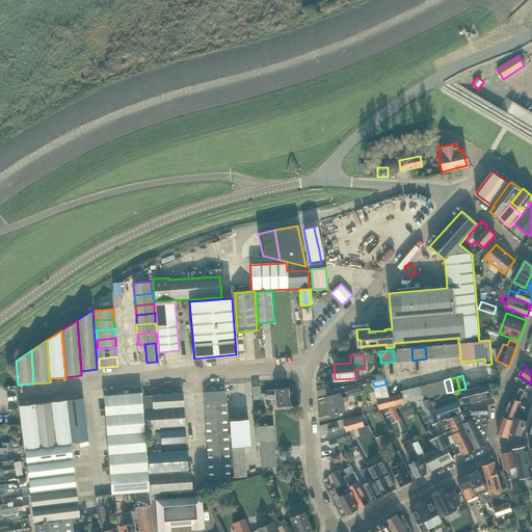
[(447,393),(444,380),(437,381),(441,395),(447,393)]
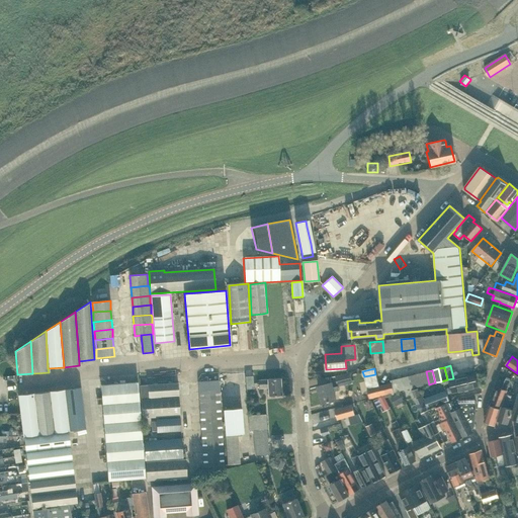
[(423,385),(429,384),(426,371),(420,373),(423,385)]
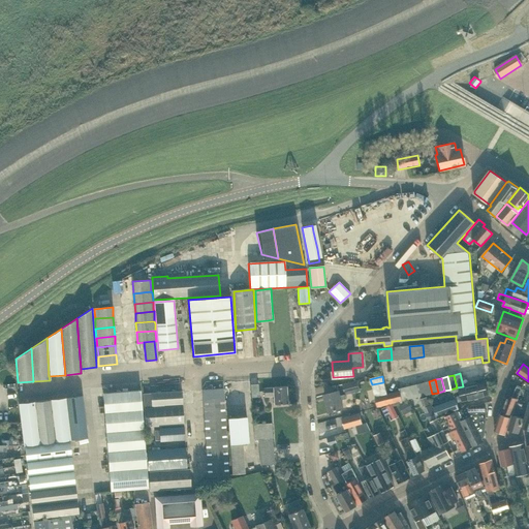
[(345,395),(360,391),(358,380),(337,385),(339,391),(323,395),(329,412),(342,408),(340,400),(346,399),(345,395)]
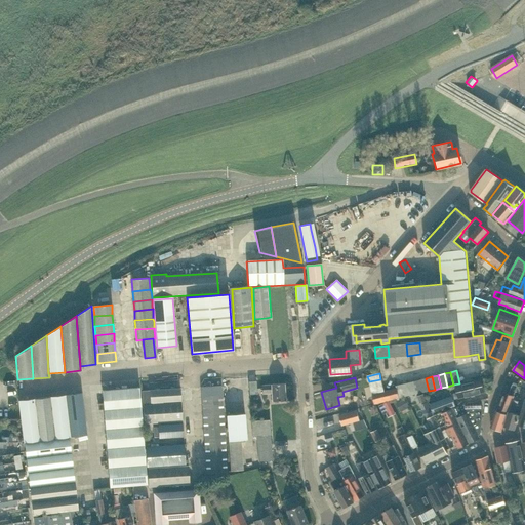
[(429,391),(426,378),(419,379),(422,393),(429,391)]
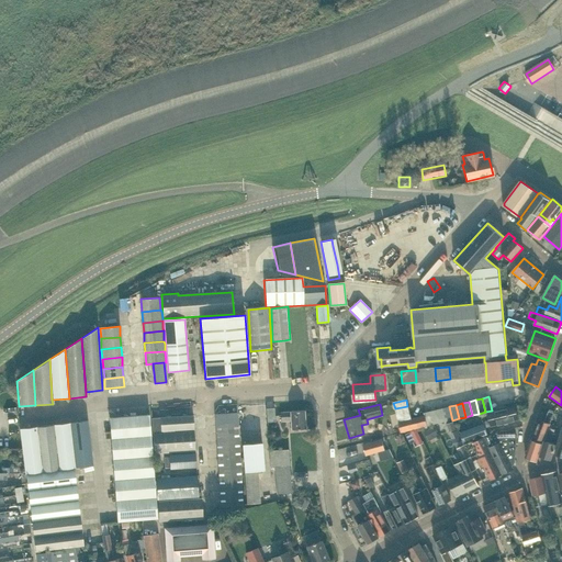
[(407,406),(395,408),(398,423),(412,419),(407,406)]
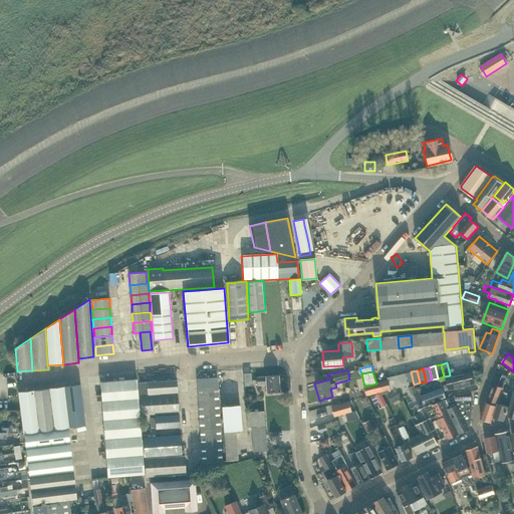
[(408,386),(414,384),(411,371),(405,373),(408,386)]
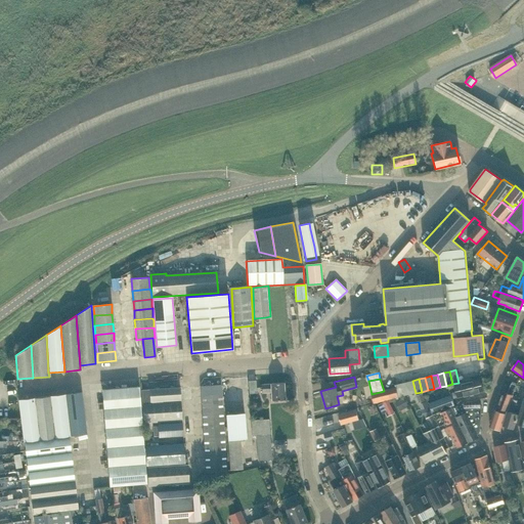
[(450,393),(451,395),(452,398),(459,397),(483,392),(480,379),(455,385),(456,391),(450,393)]
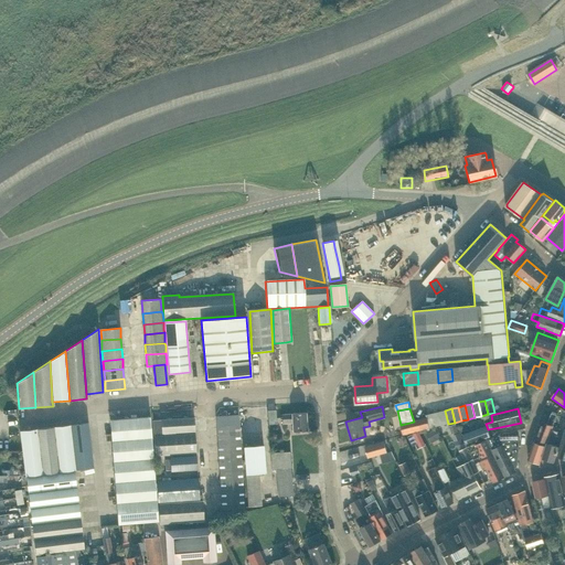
[(268,425),(269,425),(276,424),(276,411),(267,411),(268,425)]
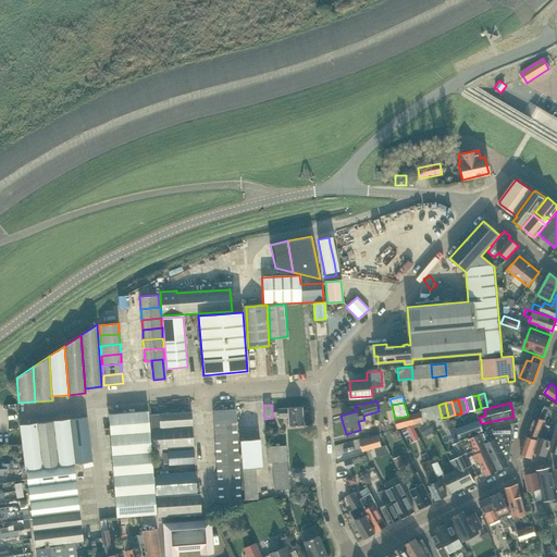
[(436,420),(442,418),(438,405),(433,406),(436,420)]
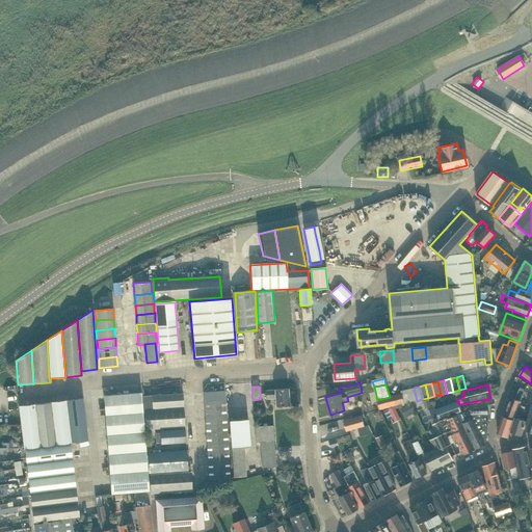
[(411,402),(417,401),(414,388),(407,390),(411,402)]
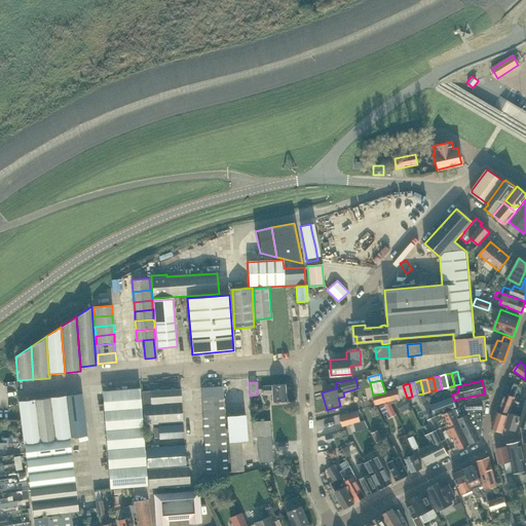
[(271,402),(285,401),(284,384),(271,385),(261,386),(262,395),(271,393),(271,402)]
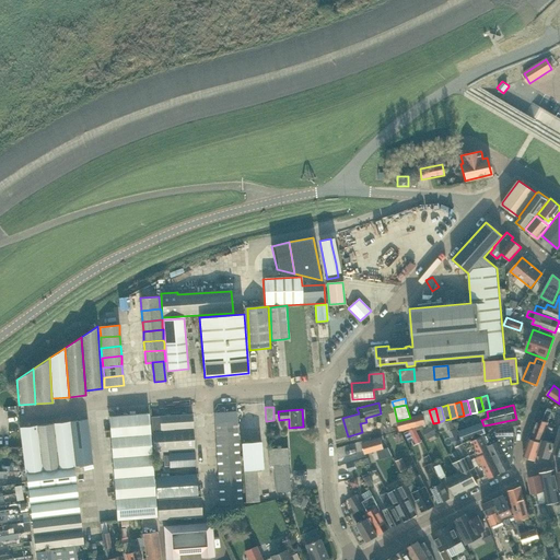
[(532,435),(541,440),(548,420),(552,411),(547,409),(544,420),(537,418),(532,435)]
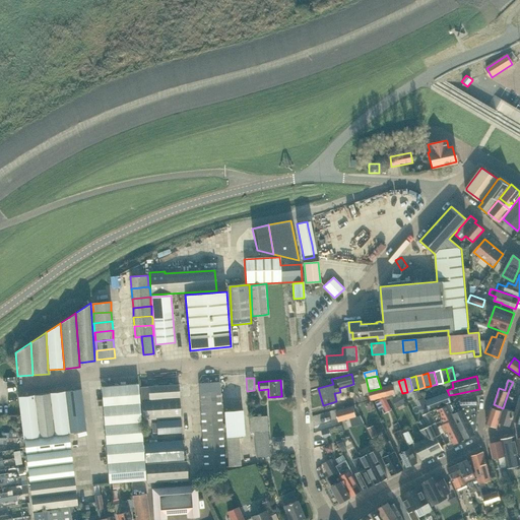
[(392,382),(393,384),(395,395),(402,393),(398,381),(392,382)]
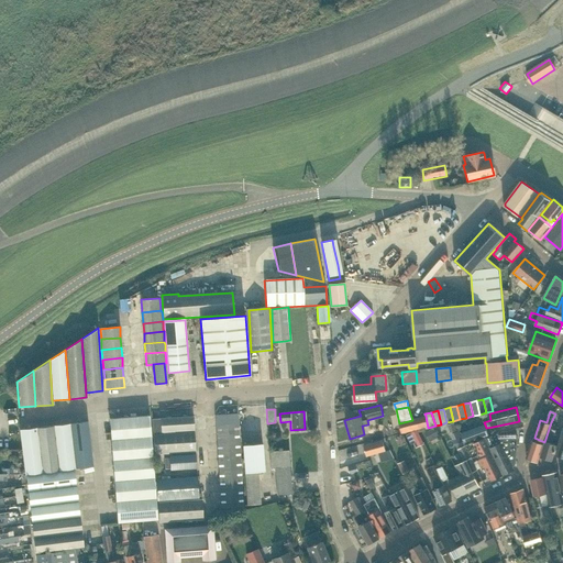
[(216,424),(238,423),(236,414),(214,416),(216,424)]
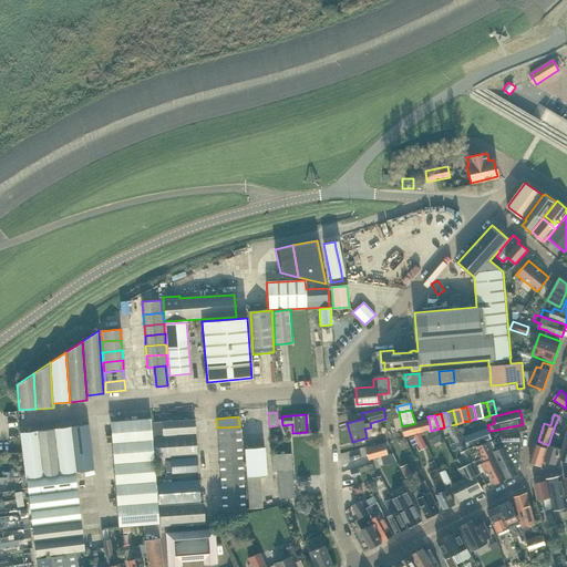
[(135,441),(152,440),(150,419),(133,420),(135,441)]
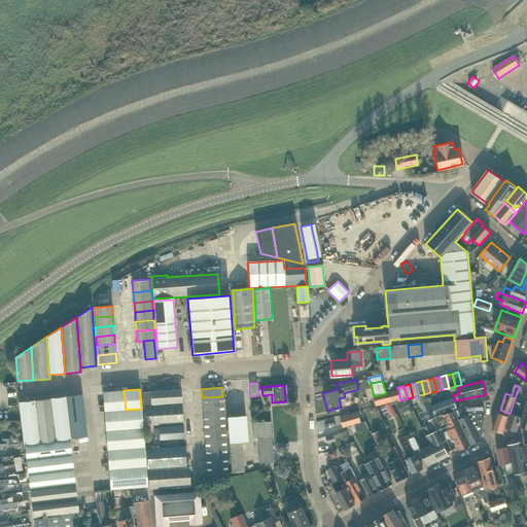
[(398,389),(386,393),(374,396),(377,406),(400,400),(398,389)]
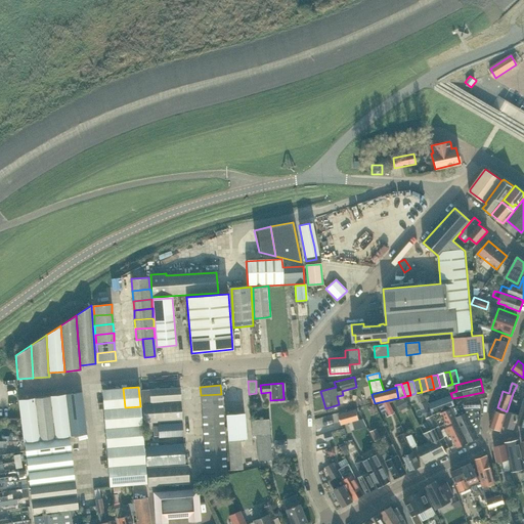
[(103,409),(125,407),(123,388),(101,390),(103,409)]
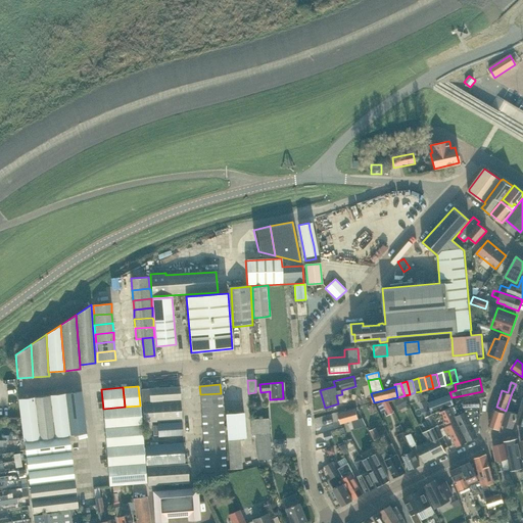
[(151,402),(151,400),(180,399),(179,387),(148,389),(141,389),(141,403),(151,402)]
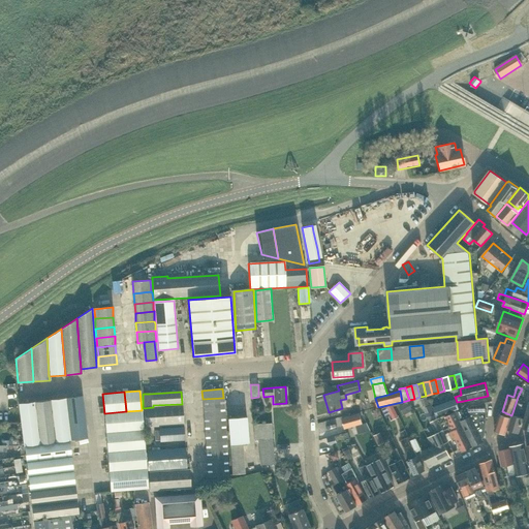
[(65,398),(71,439),(87,437),(82,396),(65,398)]
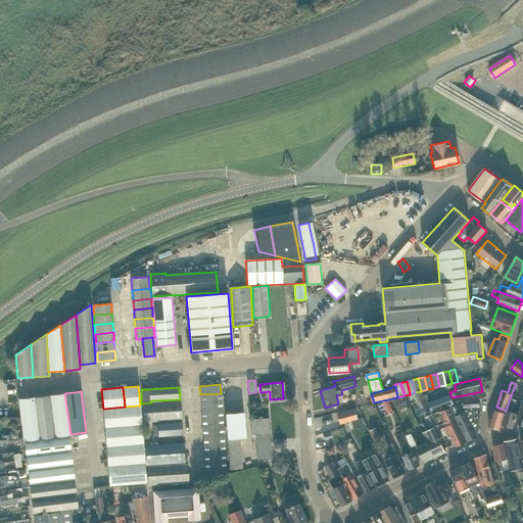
[(54,436),(70,434),(64,393),(49,395),(54,436)]
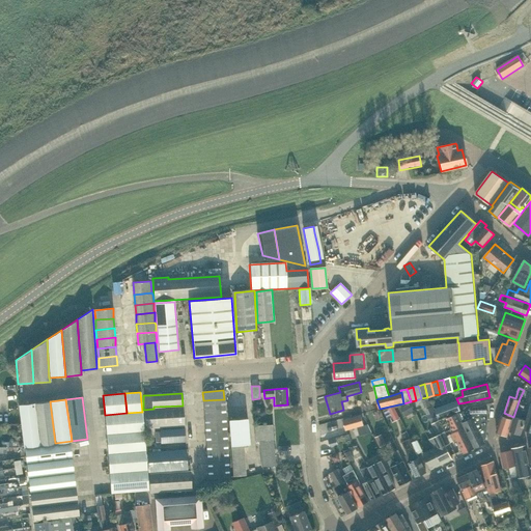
[(203,410),(224,408),(224,399),(203,400),(203,410)]
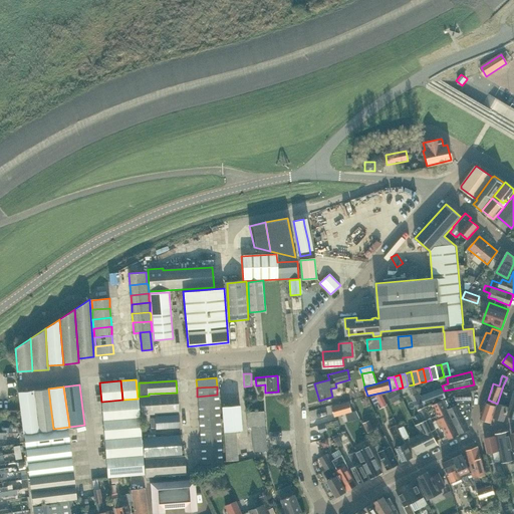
[(447,399),(444,391),(443,388),(422,396),(426,407),(436,402),(437,404),(443,401),(447,399)]
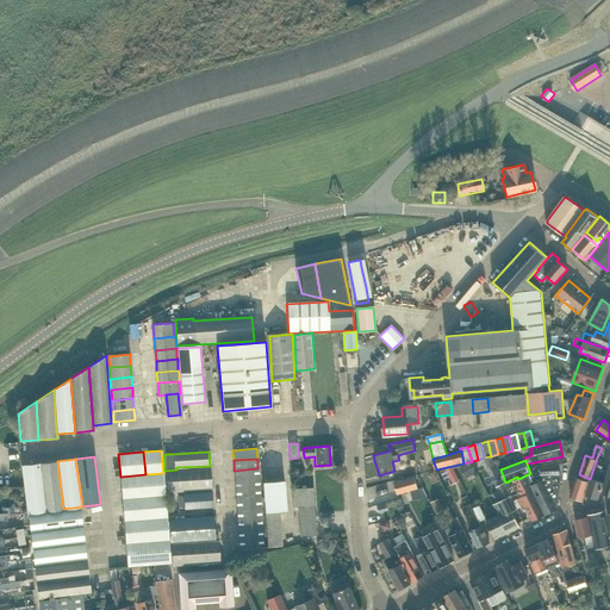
[(45,511),(63,509),(57,461),(39,464),(45,511)]
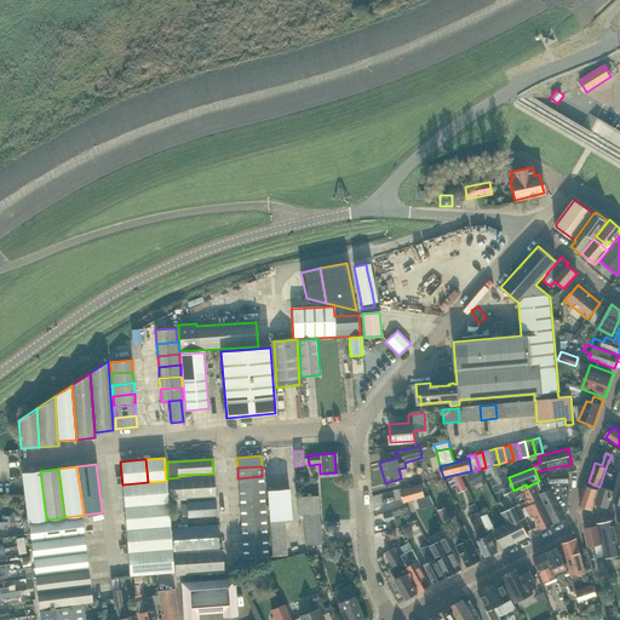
[(28,522),(46,520),(40,471),(22,474),(28,522)]
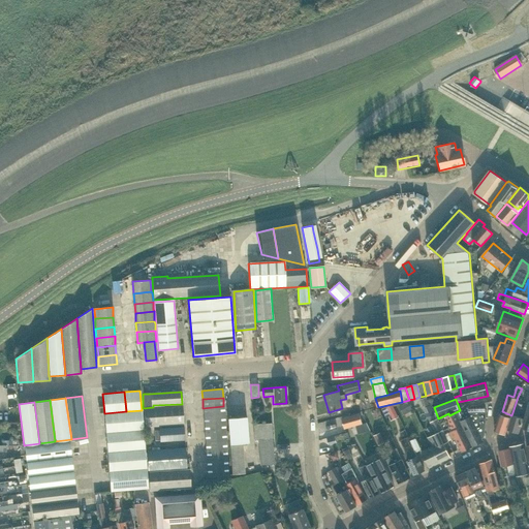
[(411,410),(406,402),(399,406),(403,414),(411,410)]
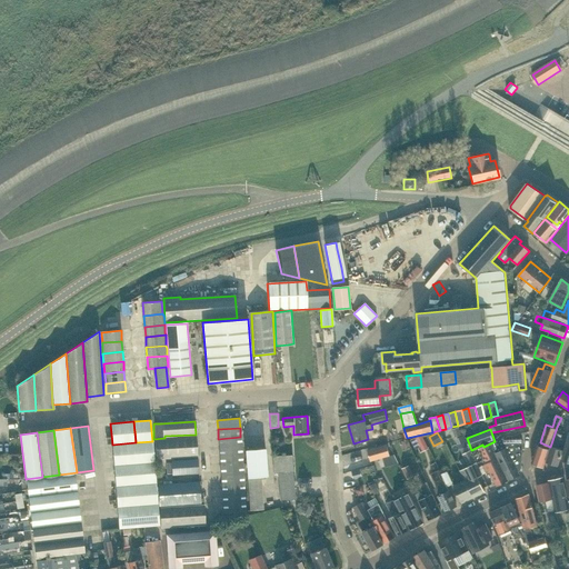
[(522,443),(520,435),(520,433),(501,439),(495,441),(490,443),(508,480),(519,475),(516,468),(521,465),(522,443)]
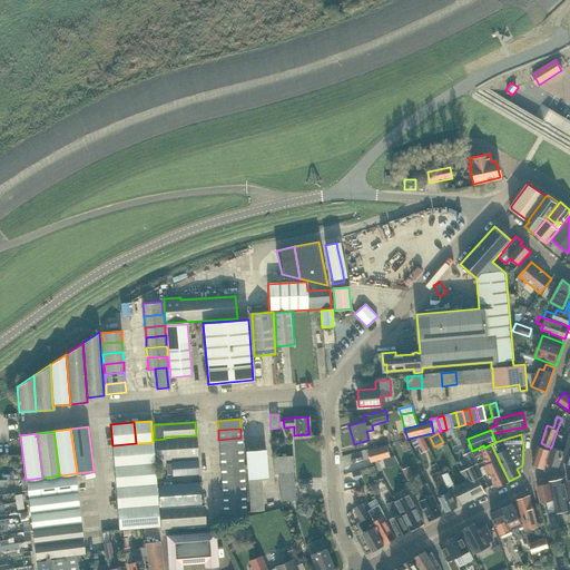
[(422,435),(418,439),(422,448),(428,445),(422,435)]
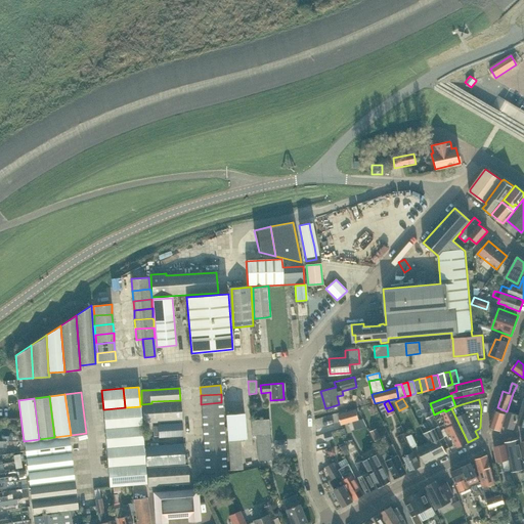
[(143,423),(181,421),(180,402),(151,403),(141,404),(143,423)]
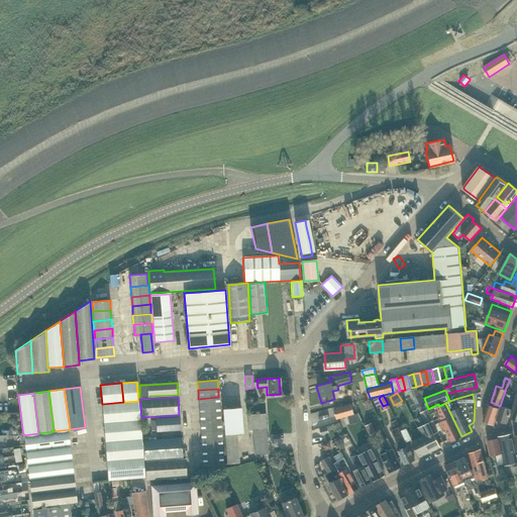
[(199,407),(219,406),(218,397),(198,399),(199,407)]
